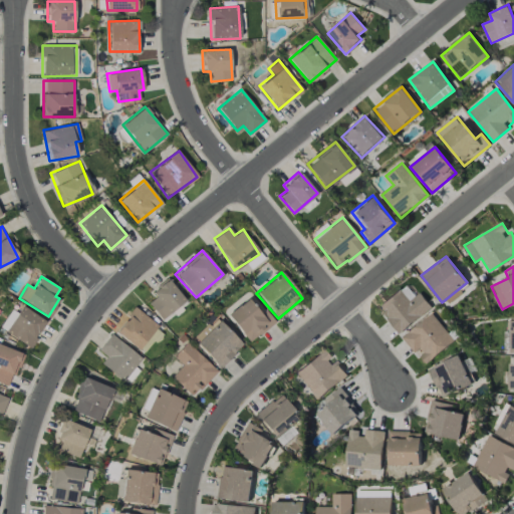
[(161,319),(185,301),(168,278),(151,291),(156,297),(149,302),(161,319)]
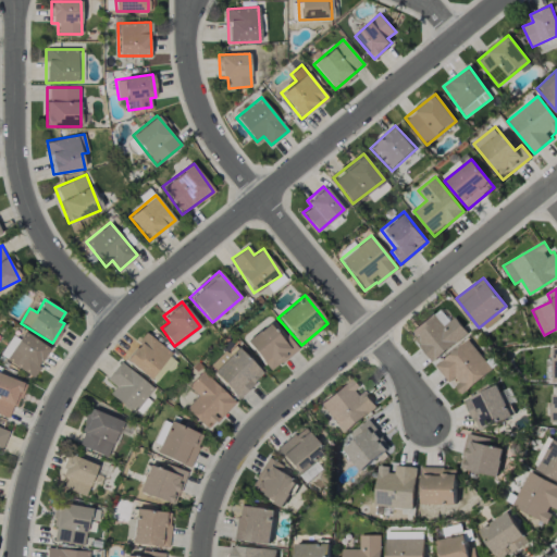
[(433,361),(468,333),(454,317),(449,321),(438,308),(409,333),(433,361)]
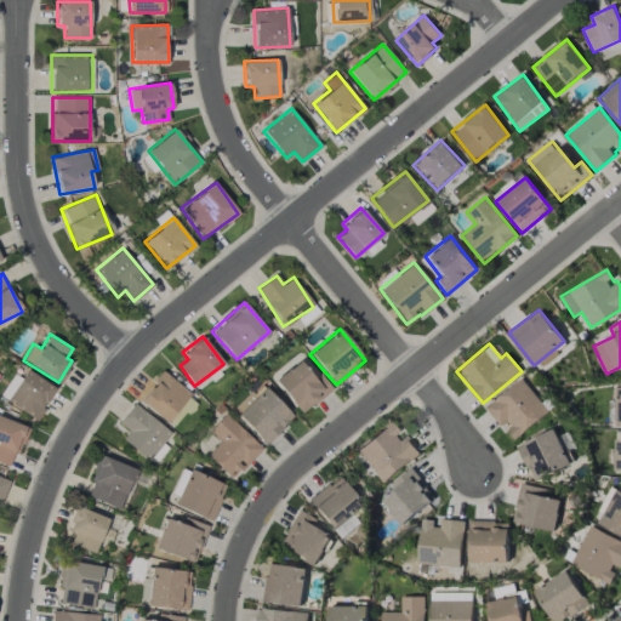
[(300,414),(332,391),(320,374),(314,379),(301,360),(275,379),(300,414)]
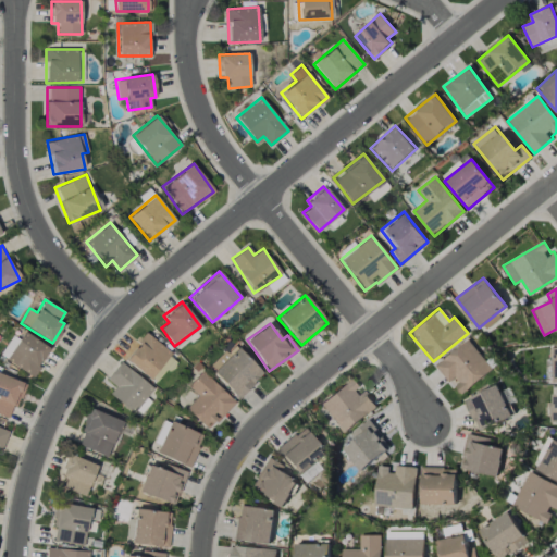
[(12,335),(0,354),(0,356),(33,378),(40,367),(38,366),(49,347),(24,331),(19,339),(12,335)]
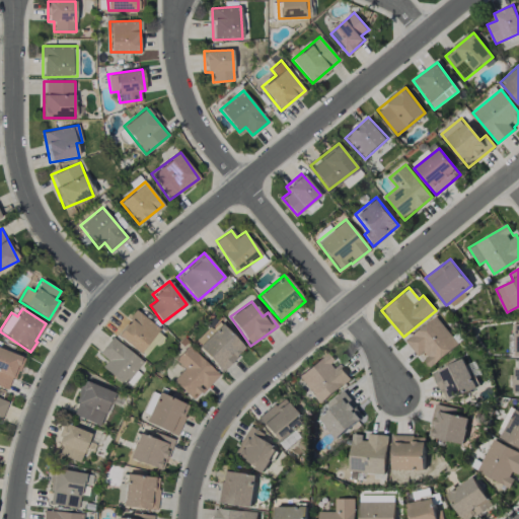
[(142,355),(161,330),(135,309),(116,335),(142,355)]
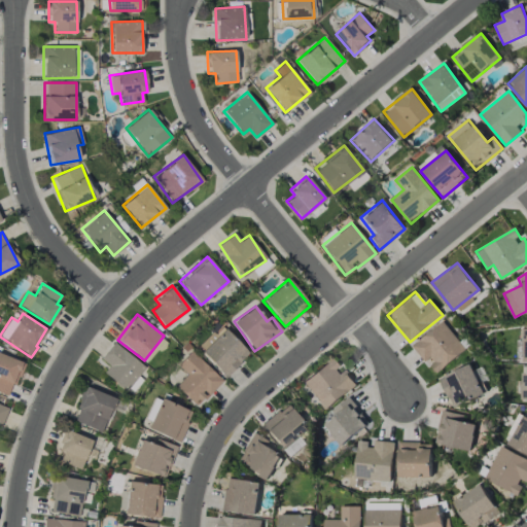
[(425,362),(428,360),(438,373),(466,349),(442,321),(412,347),(425,362)]
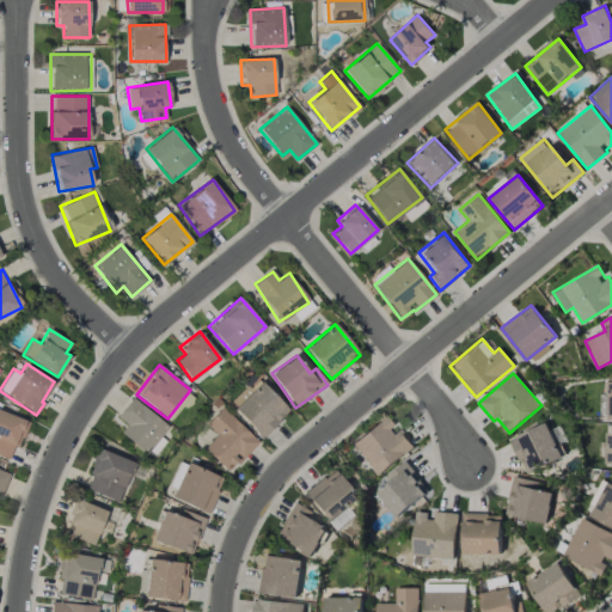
[(262,438),(289,410),(261,381),(233,408),(262,438)]
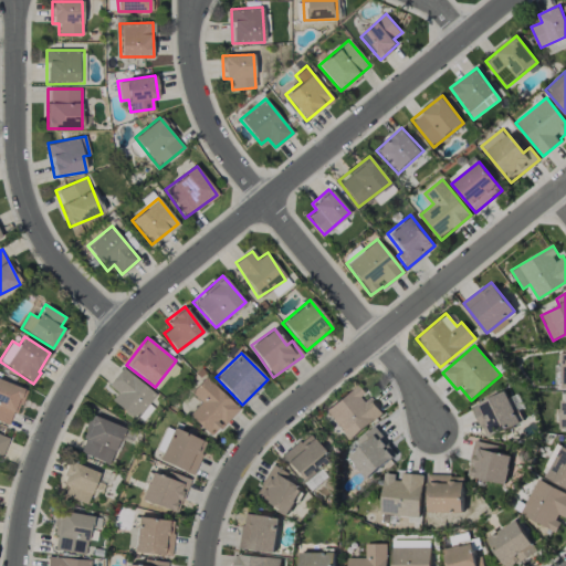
[(111,399),(135,420),(156,395),(122,367),(107,385),(117,392),(111,399)]
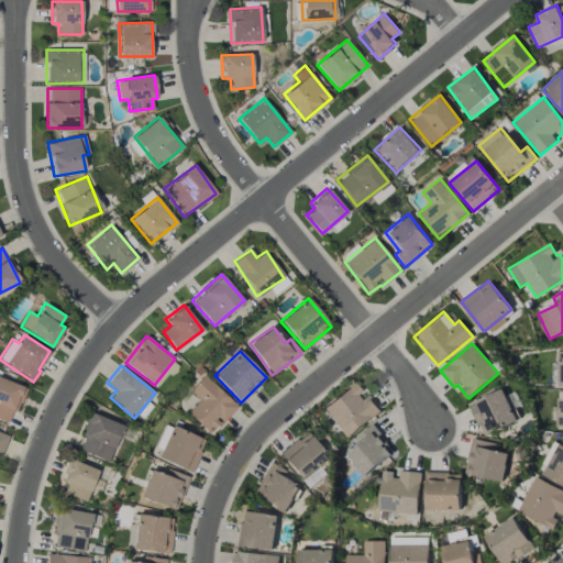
[(199,399),(187,412),(209,432),(220,420),(223,422),(238,406),(203,375),(189,390),(199,399)]
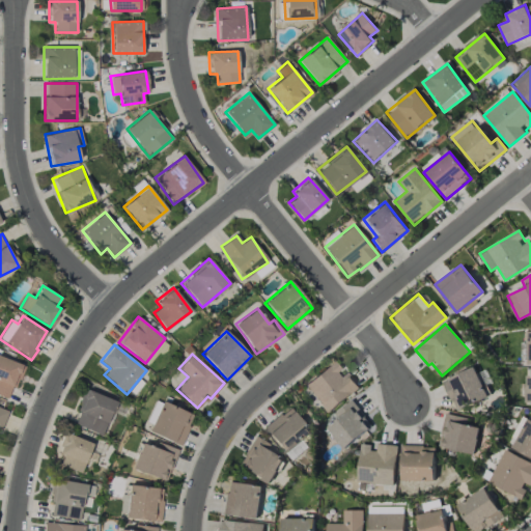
[(23,365),(0,356),(0,395),(9,399),(23,365)]
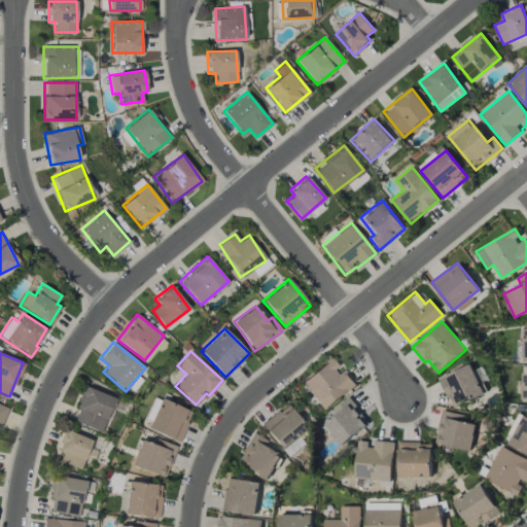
[(303,379),(323,410),(356,387),(344,369),(340,372),(331,360),(303,379)]
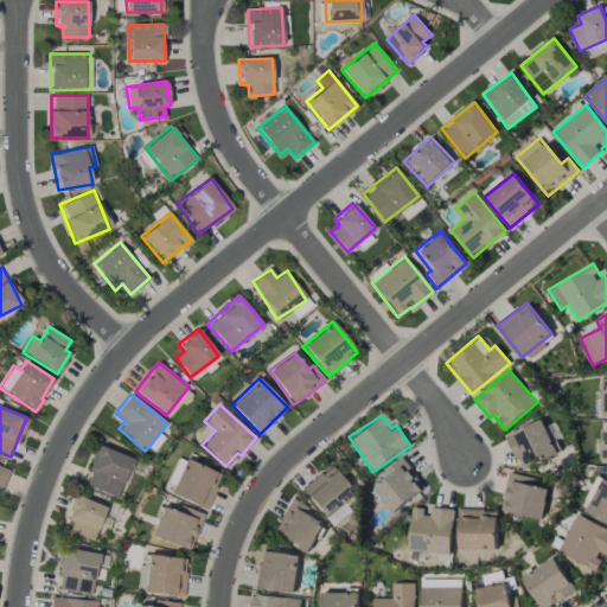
[(558,453),(542,419),(505,436),(523,471),(558,453)]
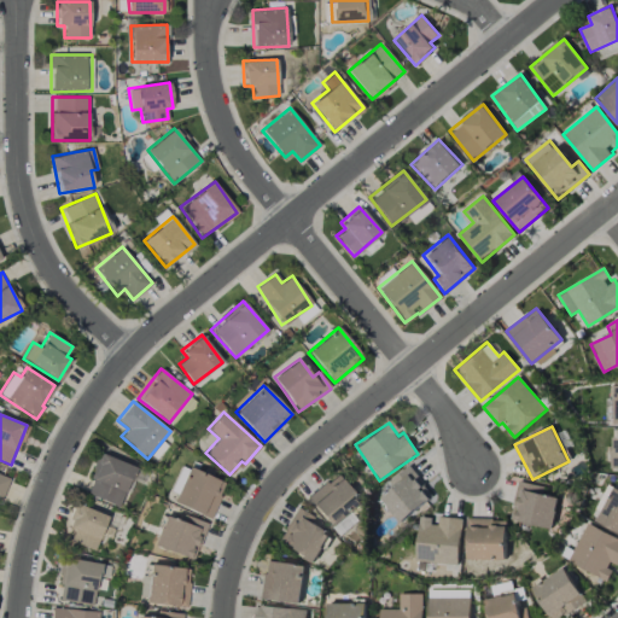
[(135,466),(100,453),(85,494),(118,507),(135,466)]
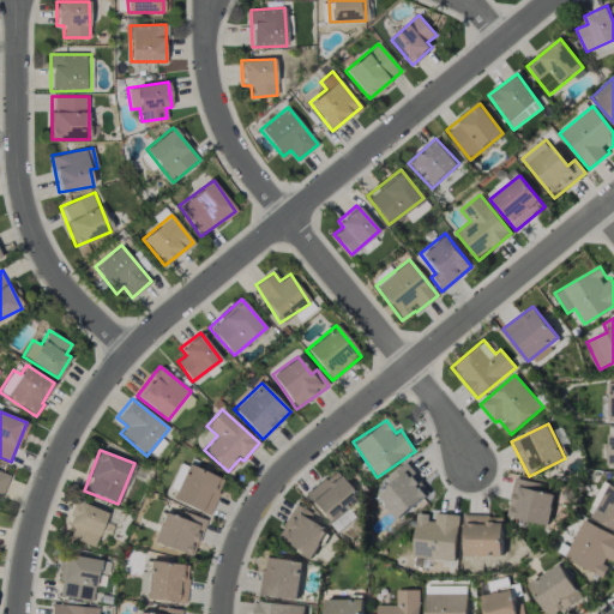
[(172,499),(209,515),(224,480),(187,464),(172,499)]
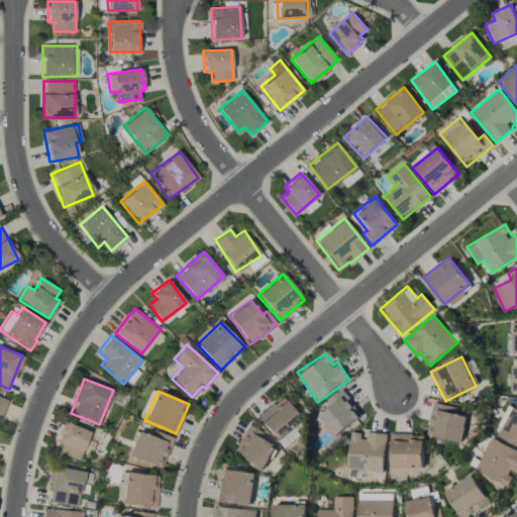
[(325,403),(330,409),(319,416),(334,437),(362,417),(342,391),(325,403)]
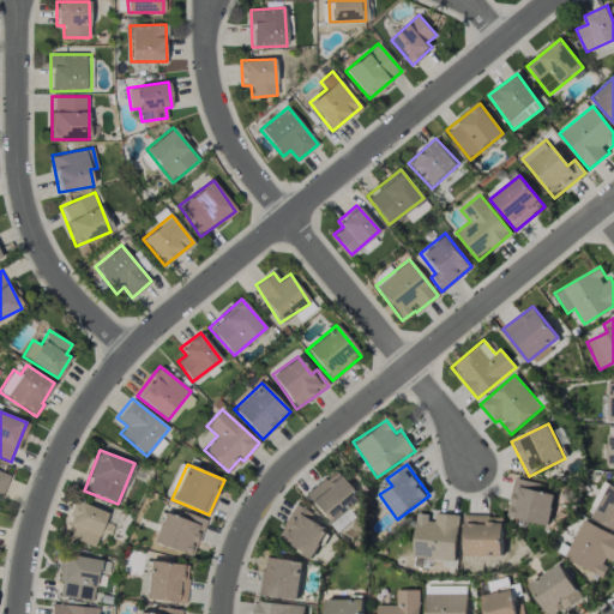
[(331,525),(361,501),(335,470),(305,494),(331,525)]
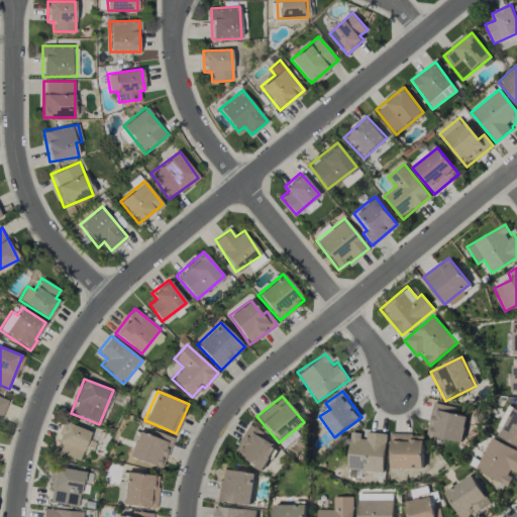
[(0,420),(8,400),(0,397),(0,420)]
